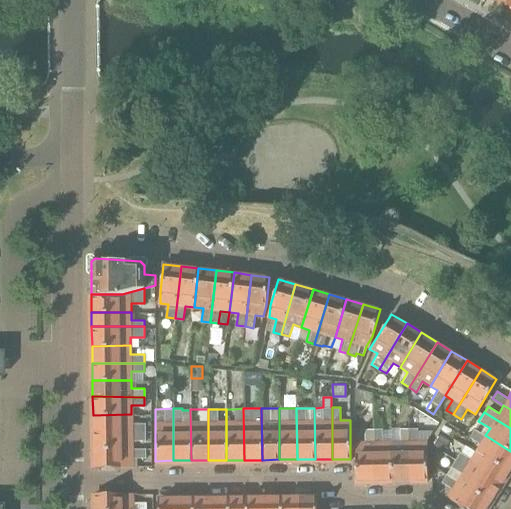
[(93,415),(93,432),(144,431),(144,422),(131,422),(131,414),(93,415)]
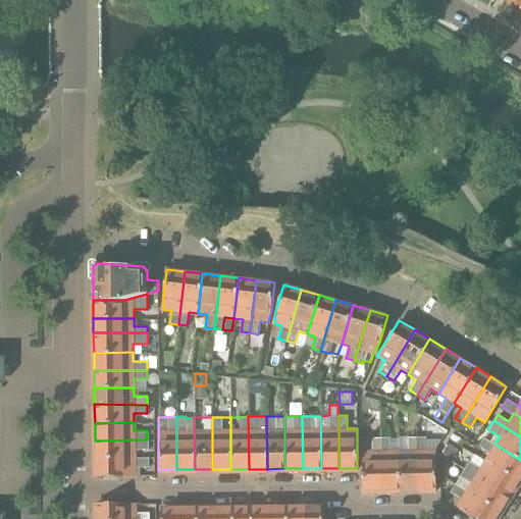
[(416,436),(417,489),(435,489),(434,449),(441,439),(440,438),(424,438),(424,436),(423,436),(423,423),(416,423),(416,436)]
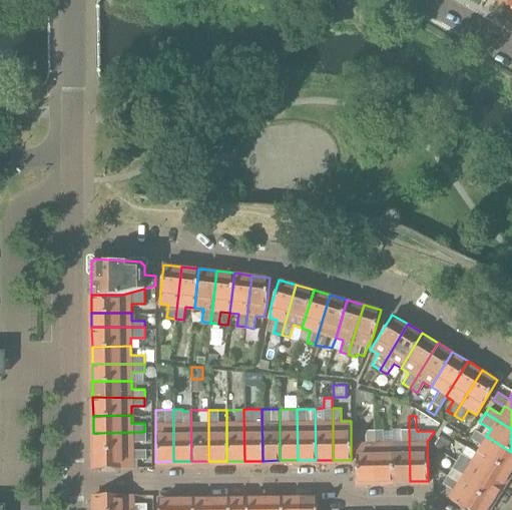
[(374,482),(374,429),(365,429),(365,442),(356,442),(356,454),(357,454),(357,482),(374,482)]
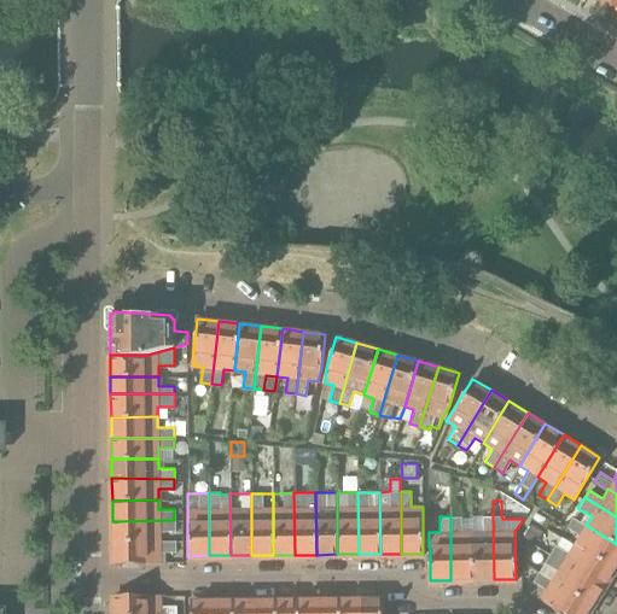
[(450,516),(450,580),(472,579),(472,531),(471,531),(461,532),(461,516),(450,516)]
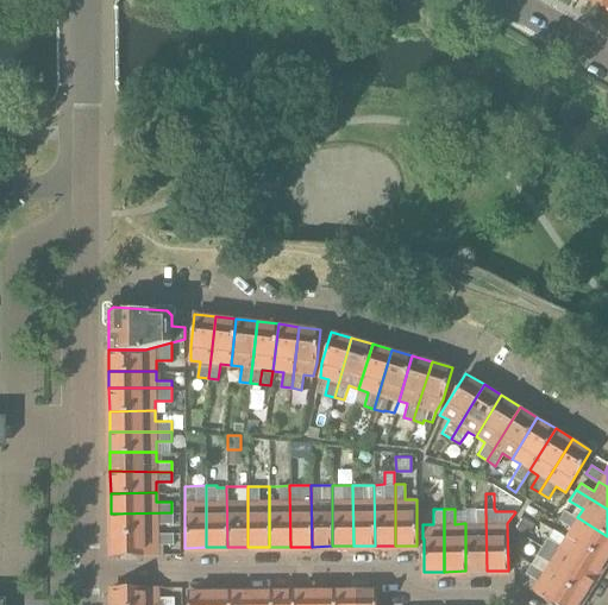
[(476,509),(476,516),(464,516),(464,523),(465,523),(465,571),(487,571),(486,509),(476,509)]
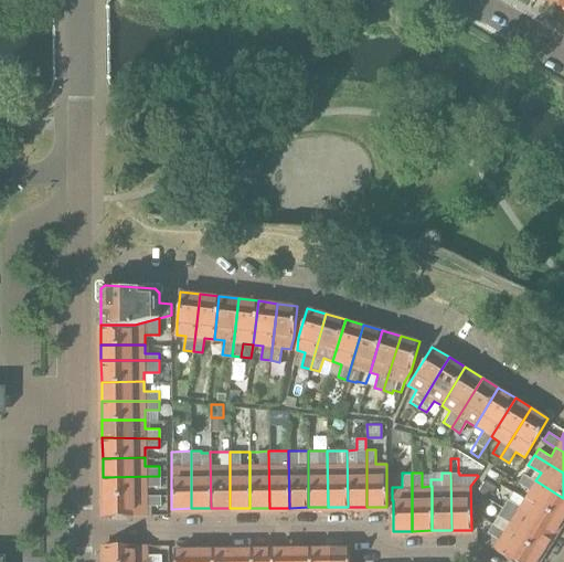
[(562,520),(563,516),(563,498),(535,480),(523,473),(518,481),(530,489),(524,497),(562,520)]
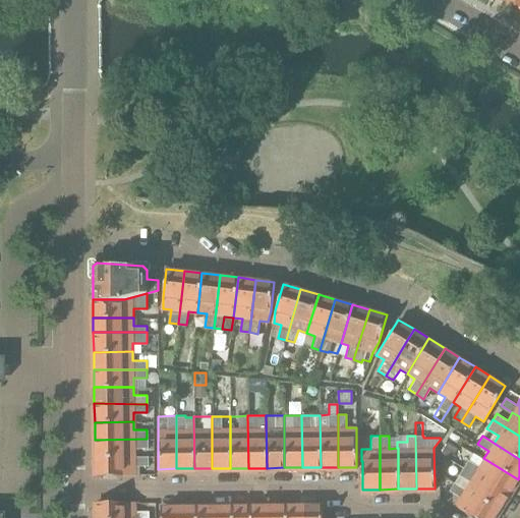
[(95,456),(134,456),(134,447),(147,447),(147,439),(95,440),(95,456)]
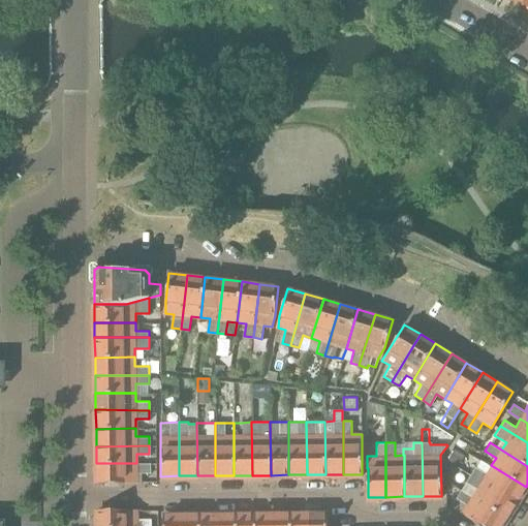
[(454,449),(447,459),(456,464),(462,454),(454,449)]
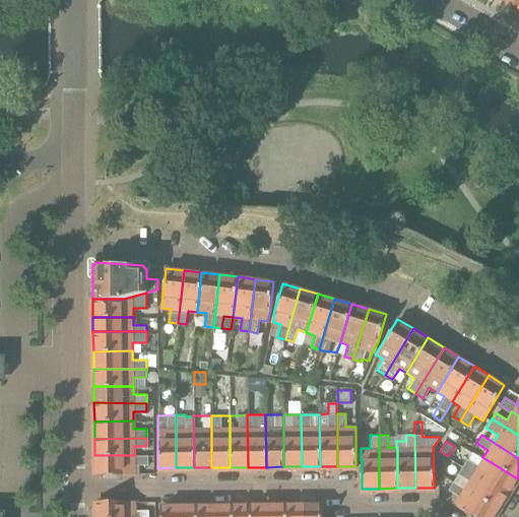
[(146,454),(134,455),(94,455),(95,473),(134,473),(134,464),(147,463),(146,454)]
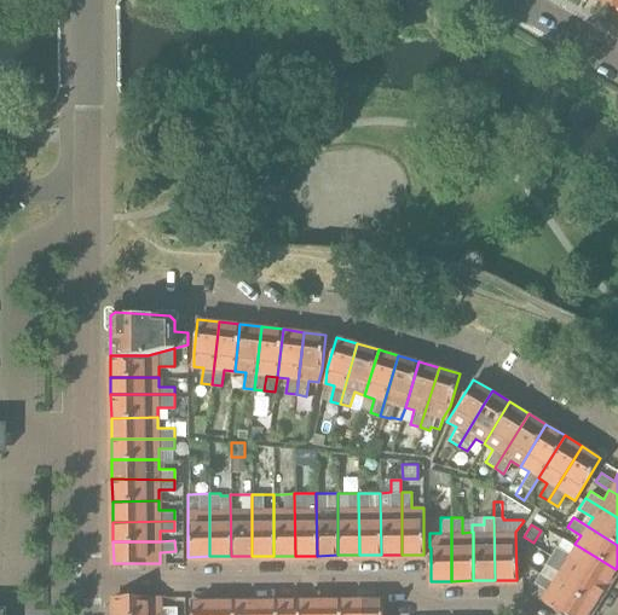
[(605,587),(616,569),(575,544),(570,553),(556,545),(550,553),(605,587)]
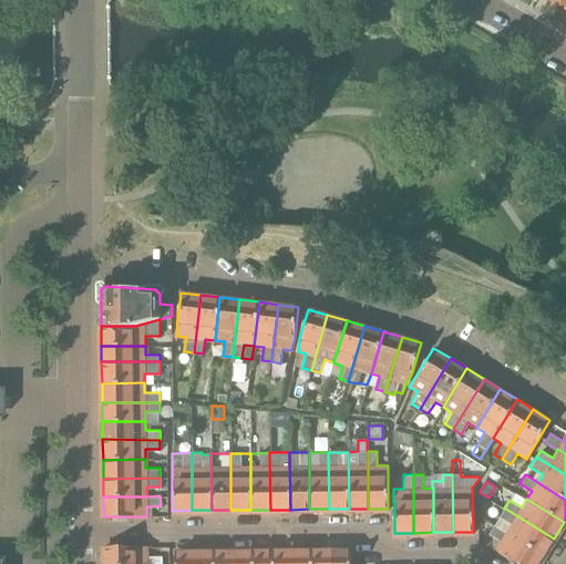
[(511,524),(506,532),(543,555),(554,539),(504,508),(500,516),(511,524)]
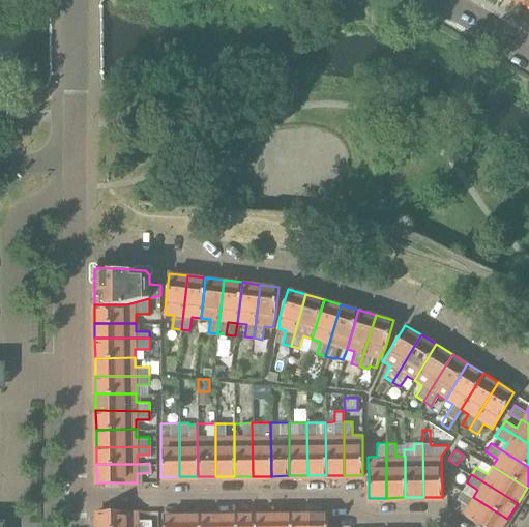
[(502,526),(507,519),(473,497),(462,490),(457,498),(468,505),(463,513),(486,526),(502,526)]
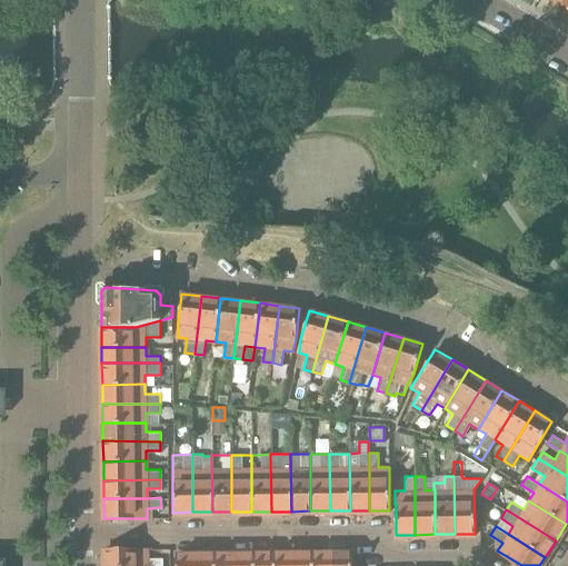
[(105,548),(103,565),(161,565),(161,558),(148,558),(147,547),(105,548)]
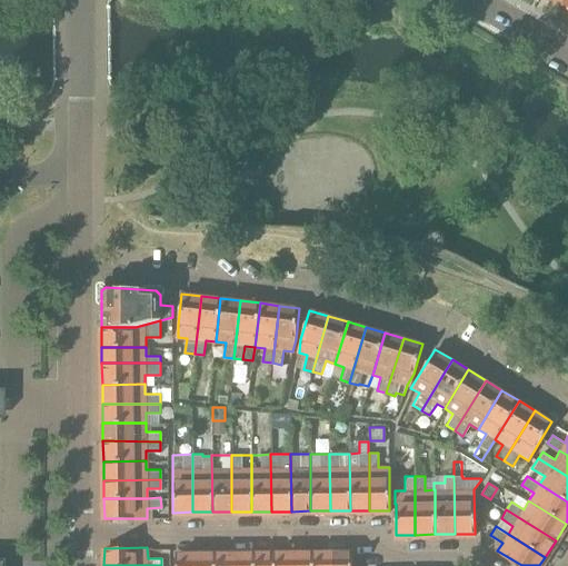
[(351,565),(352,550),(331,552),(330,565),(351,565)]
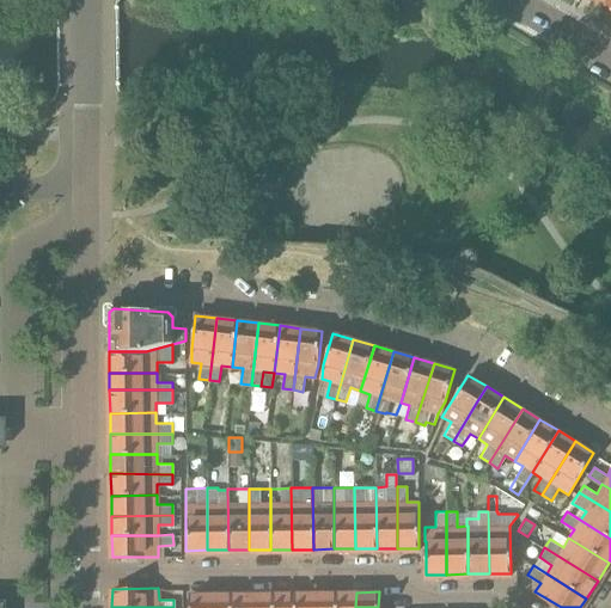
[(230,607),(230,593),(209,594),(209,607),(230,607)]
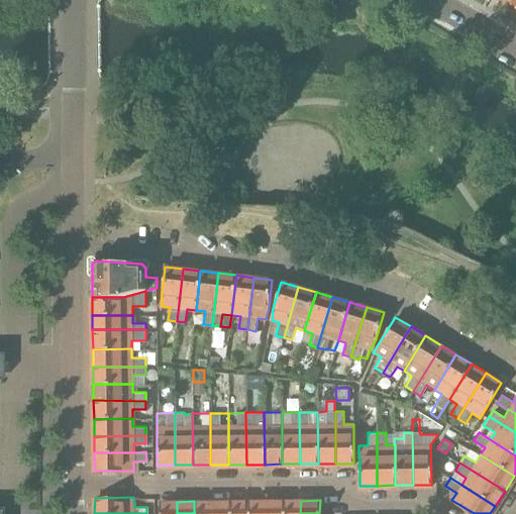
[(212,513),(212,501),(194,501),(194,513),(212,513)]
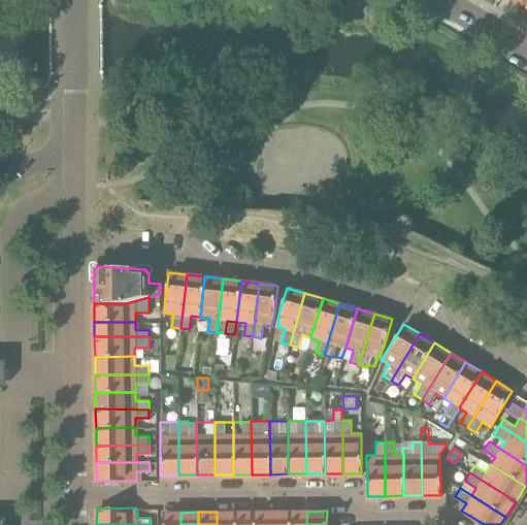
[(234,524),(235,512),(217,512),(217,524),(234,524)]
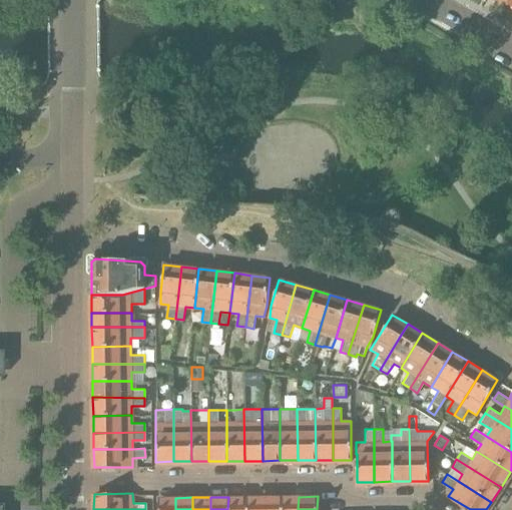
[(245,509),(246,497),(228,497),(227,509),(245,509)]
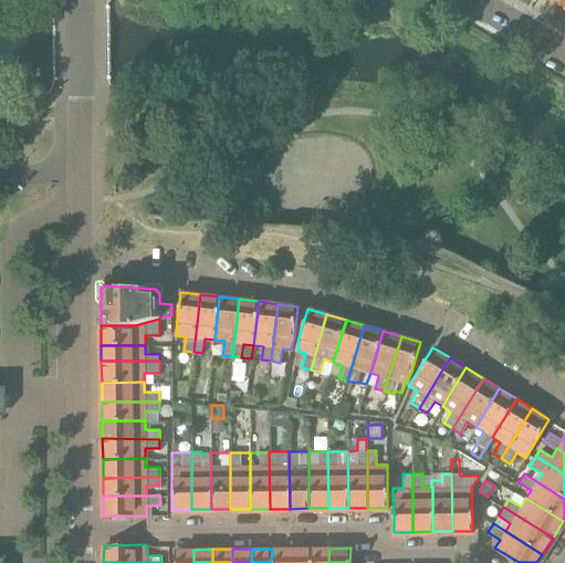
[(291,562),(291,549),(272,549),(271,562),(291,562)]
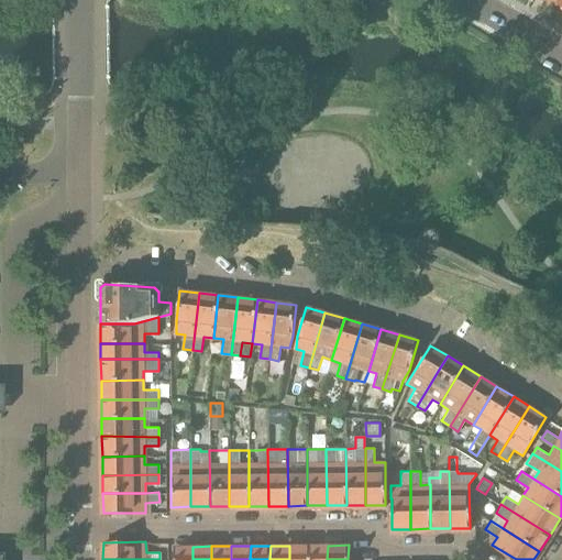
[(308,559),(308,546),(289,546),(289,559),(308,559)]
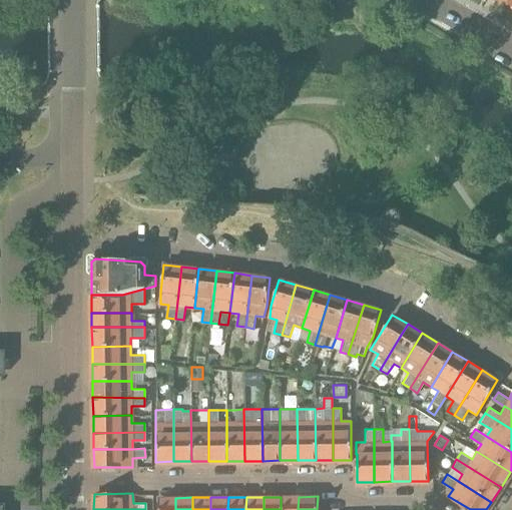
[(298,509),(299,497),(281,497),(281,509),(298,509)]
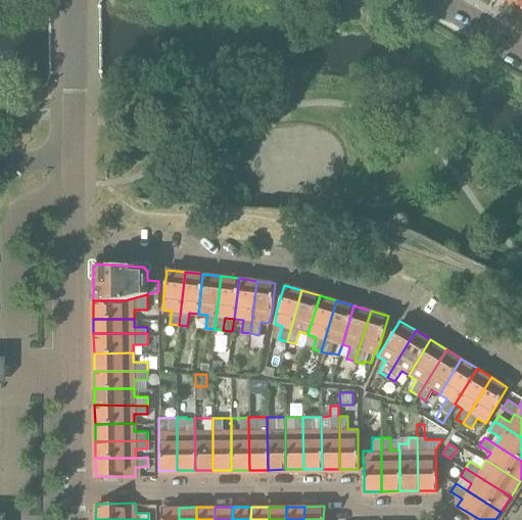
[(179,519),(179,508),(160,508),(160,519),(179,519)]
